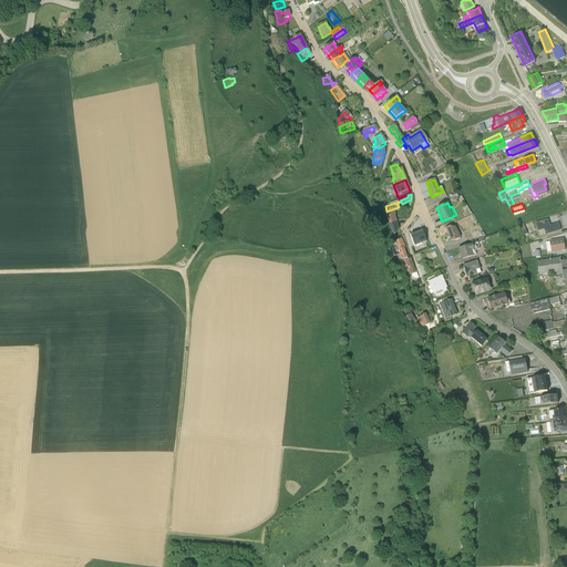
[(393,210),(392,209),(387,212),(385,212),(389,223),(393,234),(398,229),(397,228),(399,227),(393,210)]
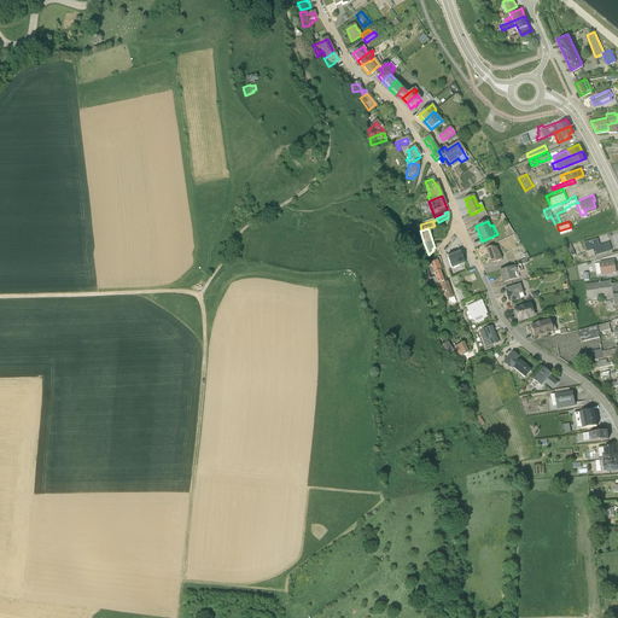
[(594,252),(611,248),(608,239),(598,243),(596,235),(583,239),(586,248),(592,246),(594,252)]
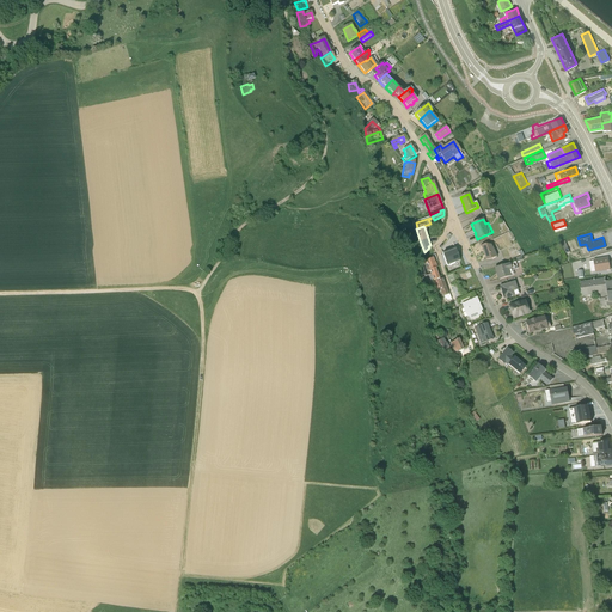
[(442,252),(456,249),(454,246),(453,243),(457,242),(452,236),(441,249),(442,252)]
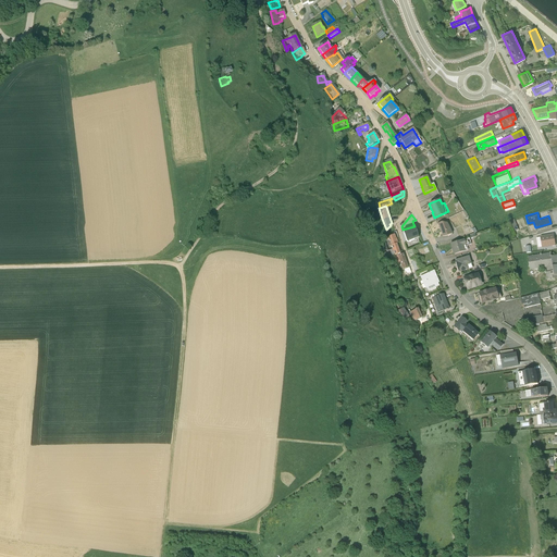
[(447,220),(437,224),(443,236),(453,231),(447,220)]
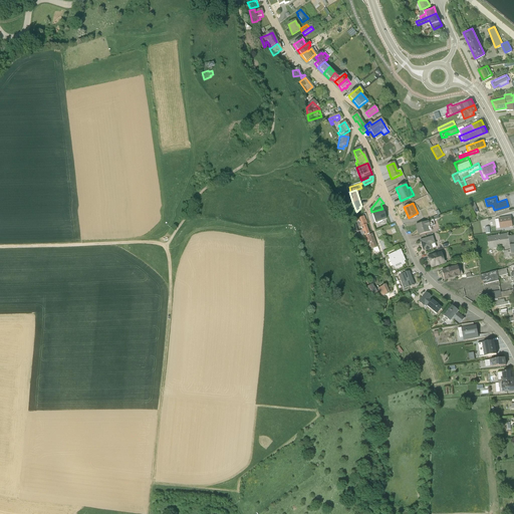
[(382,209),(371,212),(375,223),(387,219),(383,211),(382,209)]
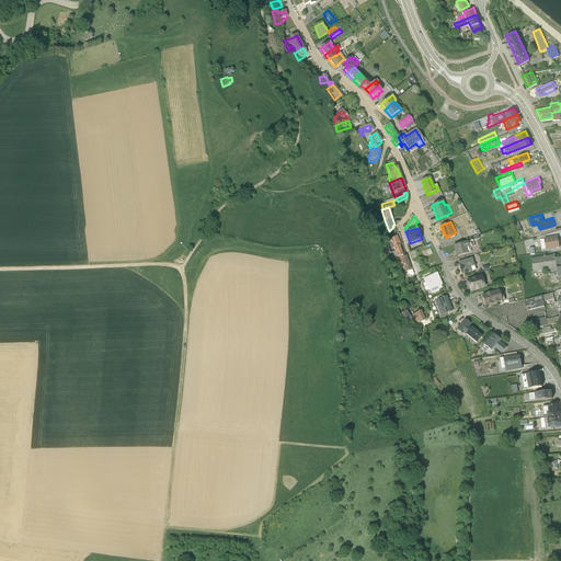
[(399,244),(403,254),(407,253),(400,237),(399,237),(397,233),(399,233),(399,232),(396,233),(397,236),(398,240),(399,239),(401,243),(399,244)]
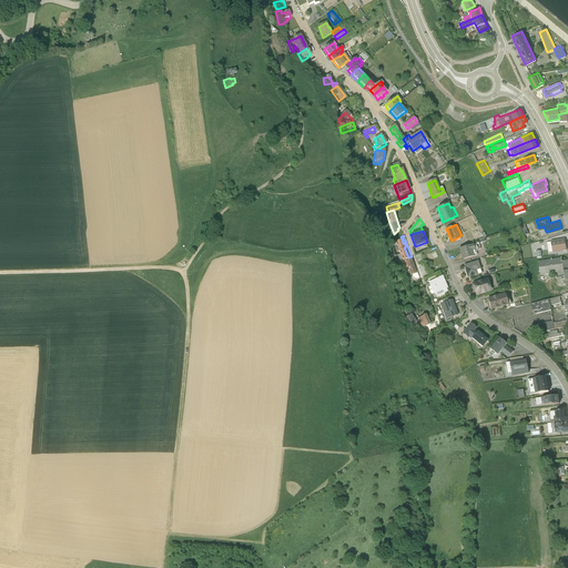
[(566,247),(564,235),(549,237),(551,250),(566,247)]
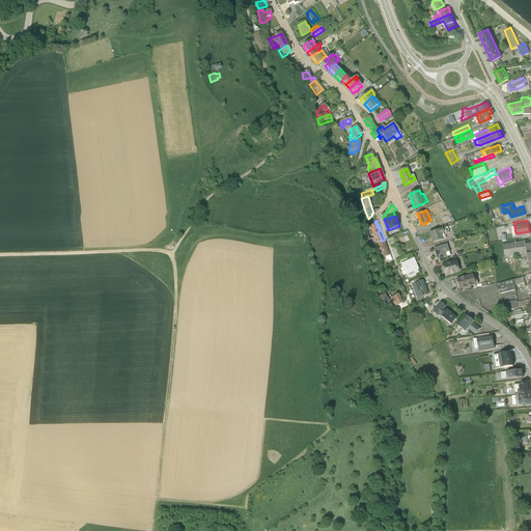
[(376,227),(375,223),(372,224),(369,227),(369,228),(364,230),(366,240),(368,239),(368,238),(369,238),(368,234),(372,232),(373,231),(373,232),(372,233),(373,236),(371,238),(373,244),(376,243),(380,242),(382,241),(378,231),(380,230),(378,226),(376,227)]
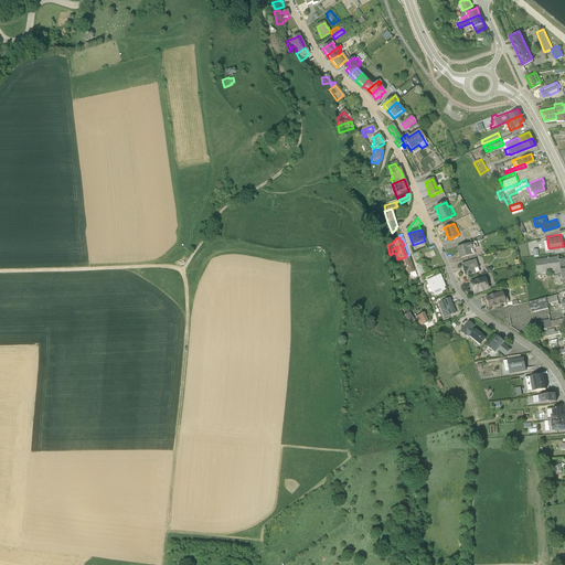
[(471,241),(457,245),(460,256),(472,253),(470,247),(472,246),(471,241)]
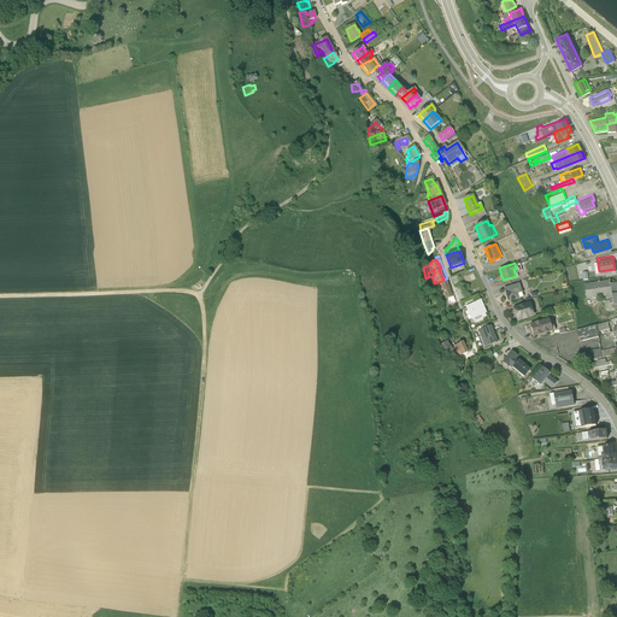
[(609,277),(583,281),(586,297),(604,293),(605,299),(604,299),(605,307),(607,307),(609,307),(613,306),(616,305),(616,289),(616,280),(613,280),(609,281),(609,277)]
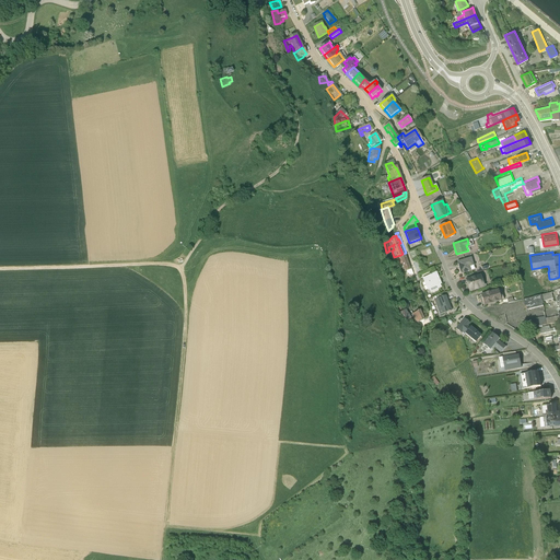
[(400,256),(400,255),(397,256),(398,259),(396,260),(398,267),(400,266),(401,268),(405,268),(405,270),(407,270),(408,273),(413,272),(411,268),(410,268),(406,254),(400,256)]
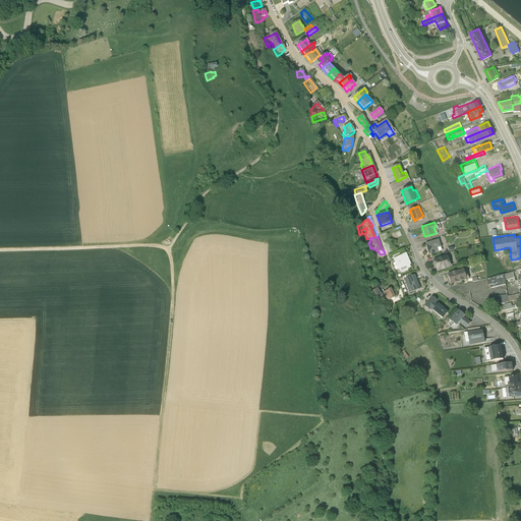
[(440,237),(426,241),(429,252),(431,251),(443,248),(440,237)]
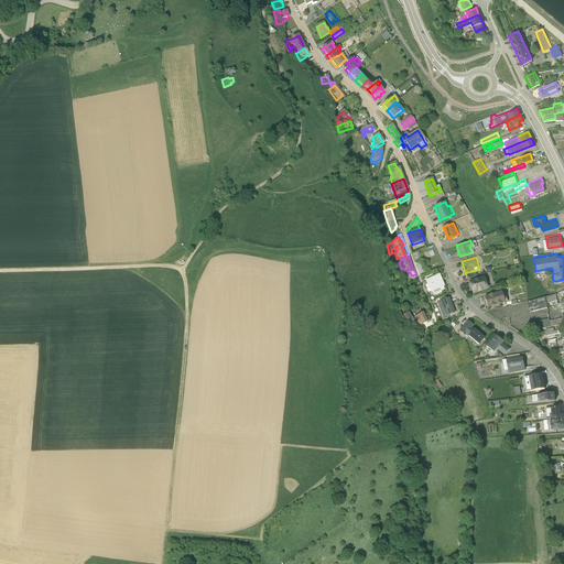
[(426,280),(423,282),(424,284),(427,282),(430,286),(431,286),(432,290),(443,285),(442,281),(441,281),(437,275),(438,275),(437,274),(426,280)]
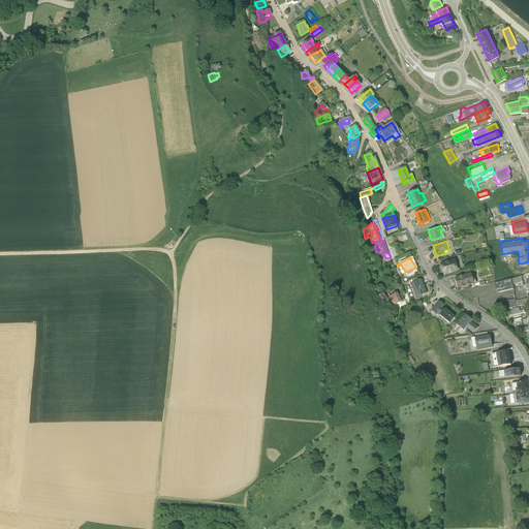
[(458,270),(455,257),(440,261),(444,274),(458,270)]
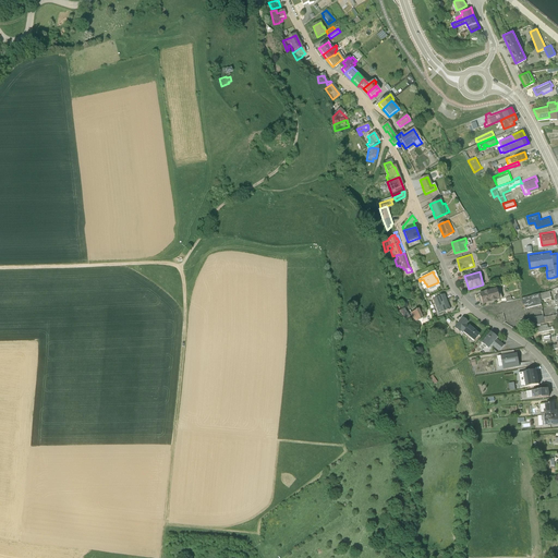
[(499,298),(496,286),(480,291),(483,303),(499,298)]
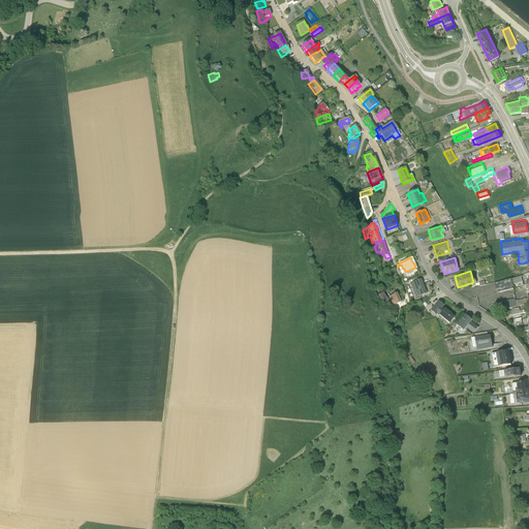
[(493,281),(496,290),(511,286),(511,282),(523,279),(522,274),(493,281)]
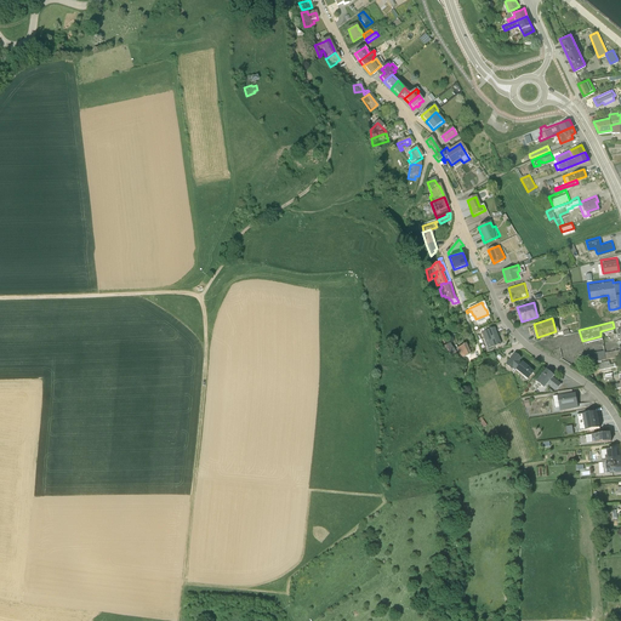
[(483,331),(482,332),(489,348),(501,342),(495,326),(483,331)]
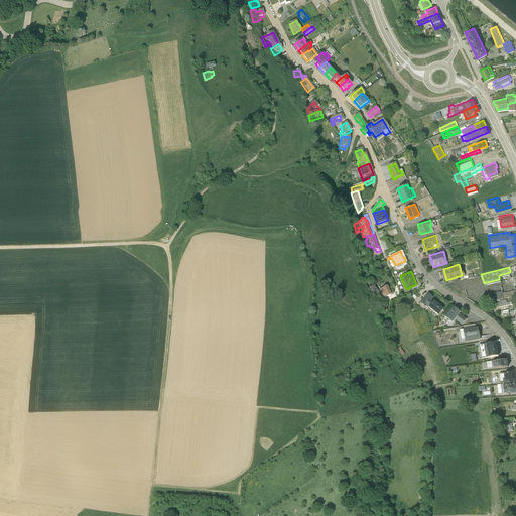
[(374,283),(369,287),(373,293),(374,295),(379,291),(374,283)]
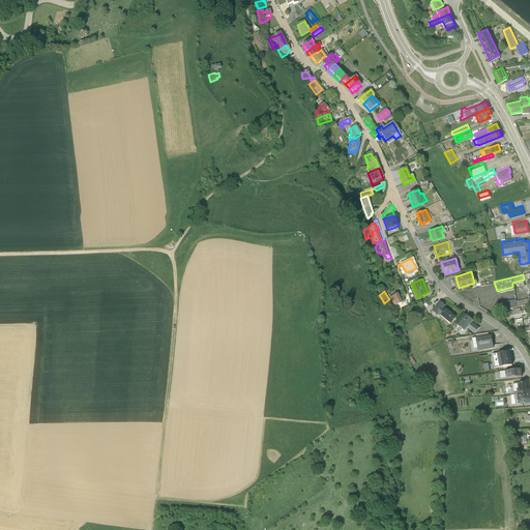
[(402,301),(398,292),(390,296),(395,306),(398,305),(399,308),(404,306),(401,301),(402,301)]
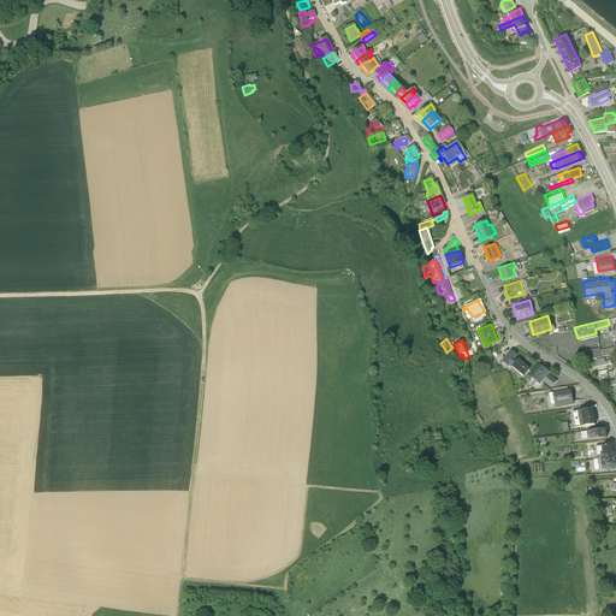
[(599,354),(615,351),(614,344),(599,348),(599,345),(591,347),(585,347),(581,348),(585,357),(599,355),(599,354)]
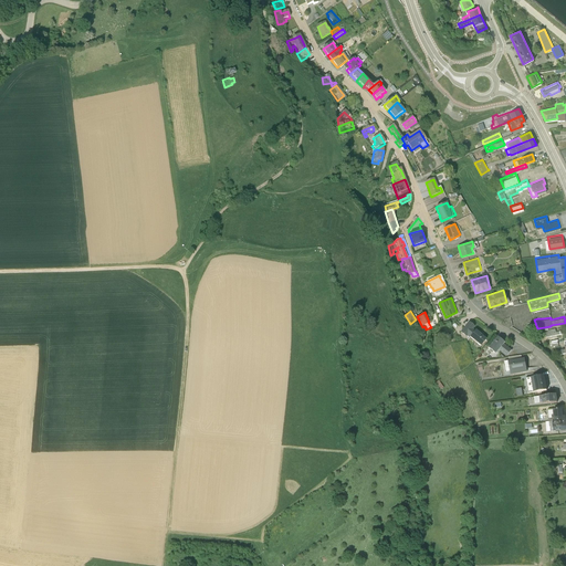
[(467,336),(468,335),(470,336),(475,328),(473,327),(475,325),(470,320),(461,331),(467,336)]
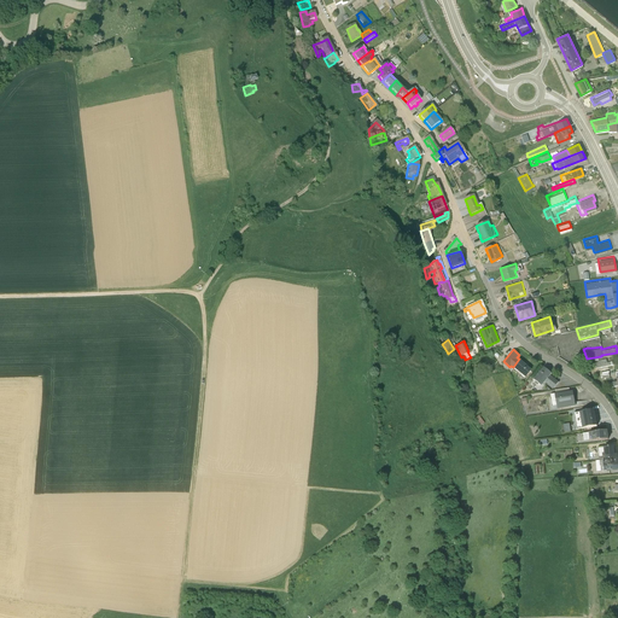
[(519,359),(513,367),(525,377),(531,369),(528,366),(528,365),(519,359)]
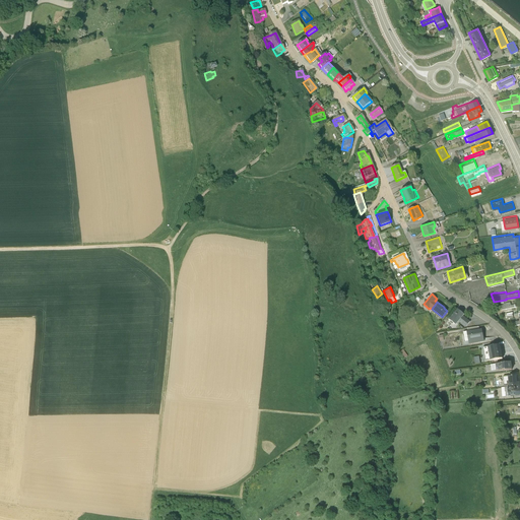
[(457,308),(449,318),(455,324),(458,320),(462,315),(463,313),(457,308)]
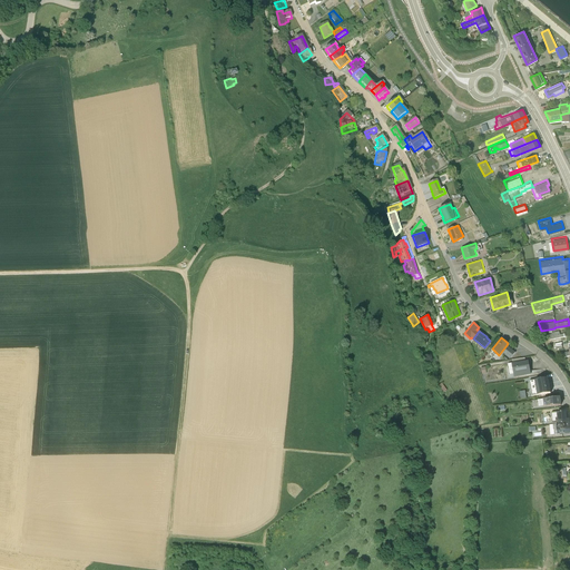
[(514,351),(507,345),(502,351),(509,357),(514,351)]
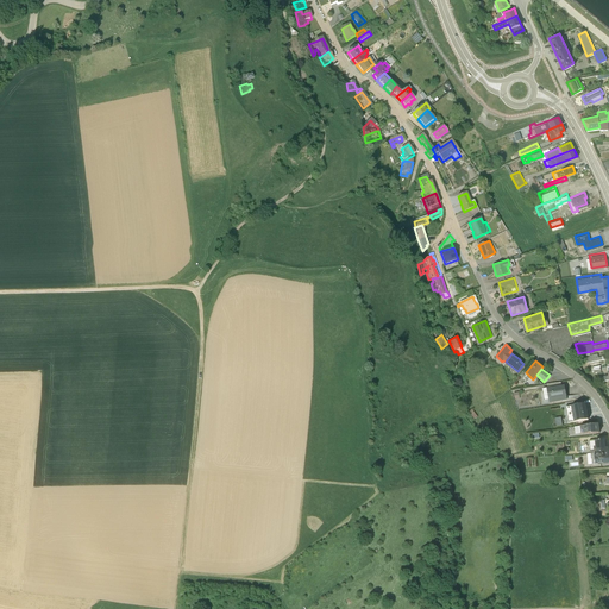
[(547,387),(546,387),(546,388),(547,397),(548,402),(566,399),(564,383),(560,384),(547,387)]
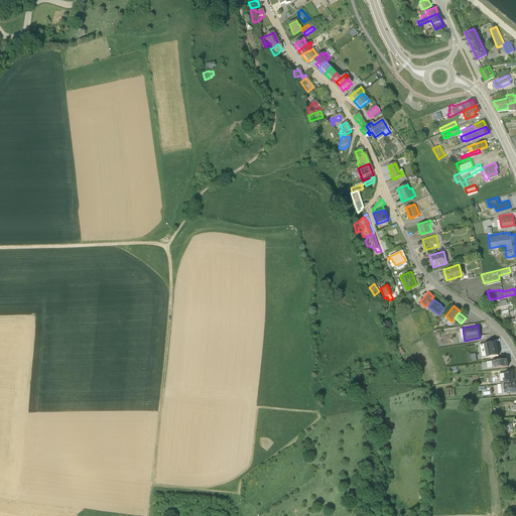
[(399,347),(396,350),(401,356),(404,353),(399,347)]
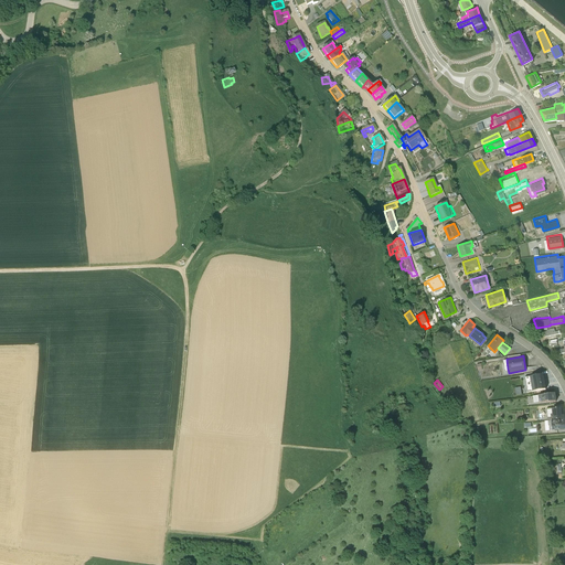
[(555,392),(537,393),(539,402),(556,401),(555,392)]
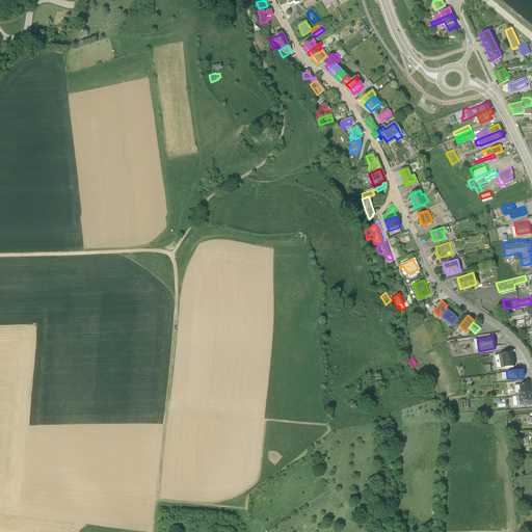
[(515,392),(515,394),(520,395),(531,393),(530,389),(528,389),(528,382),(519,383),(520,389),(517,389),(517,392),(515,392)]
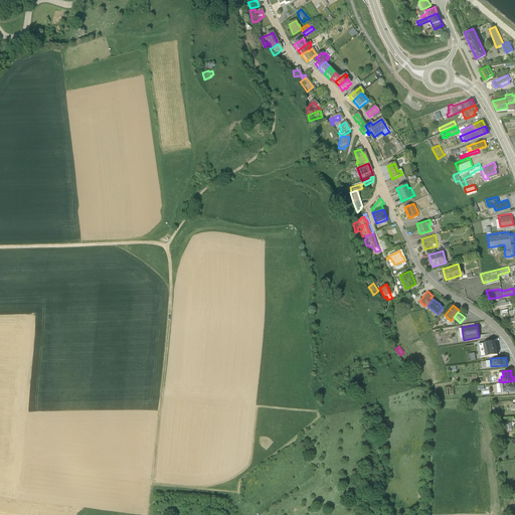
[(499,381),(496,382),(497,391),(514,390),(514,388),(514,382),(514,380),(503,382),(499,381)]
